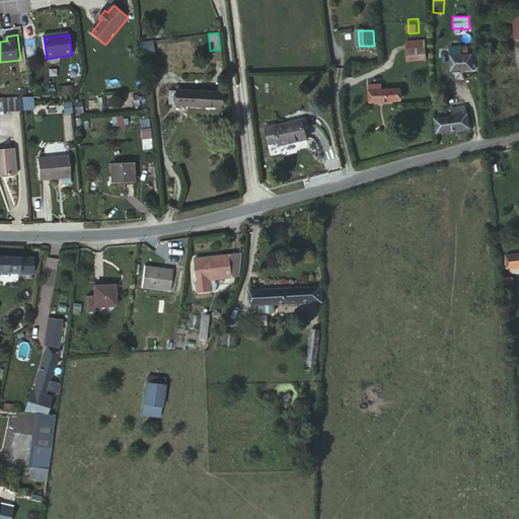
[(449,42),(450,52),(458,51),(458,41),(449,42)]
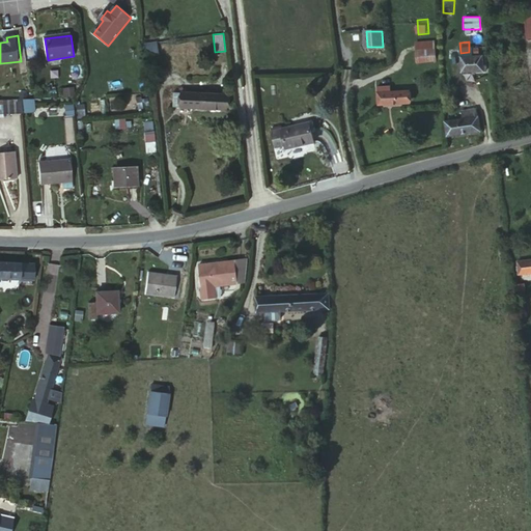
[(415,53),(436,52),(435,43),(414,45),(415,53)]
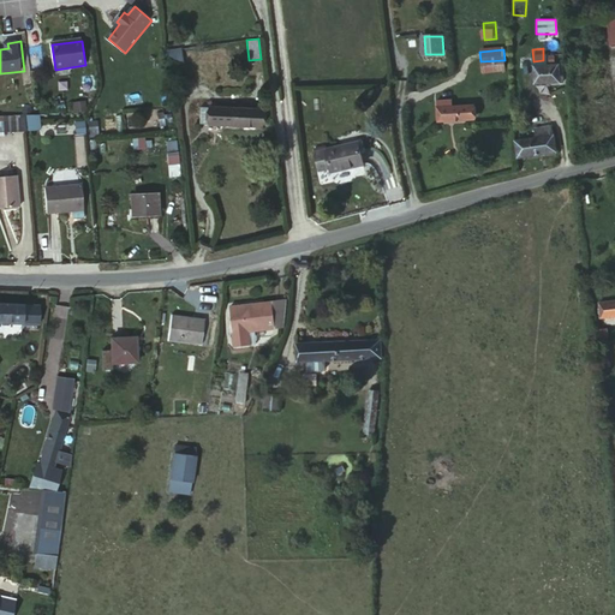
[(506,72),(505,60),(481,61),(482,75),(506,72)]
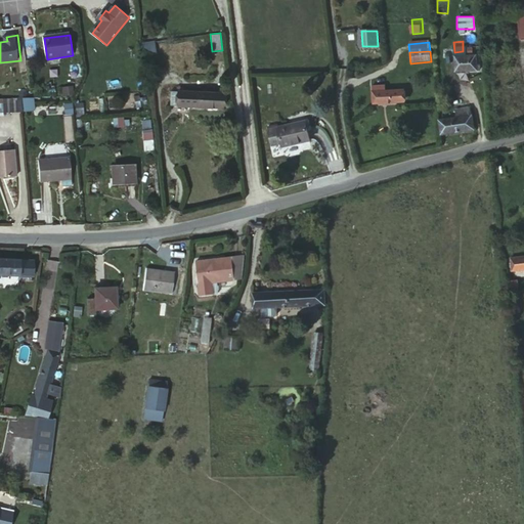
[(463,51),(454,52),(455,72),(477,72),(477,51),(463,51)]
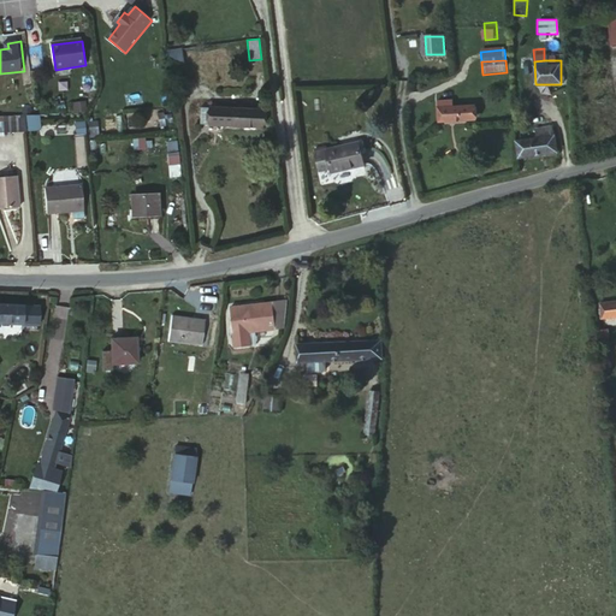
[(442,107),(437,107),(438,125),(478,122),(475,104),(455,106),(454,100),(442,101),(442,107)]
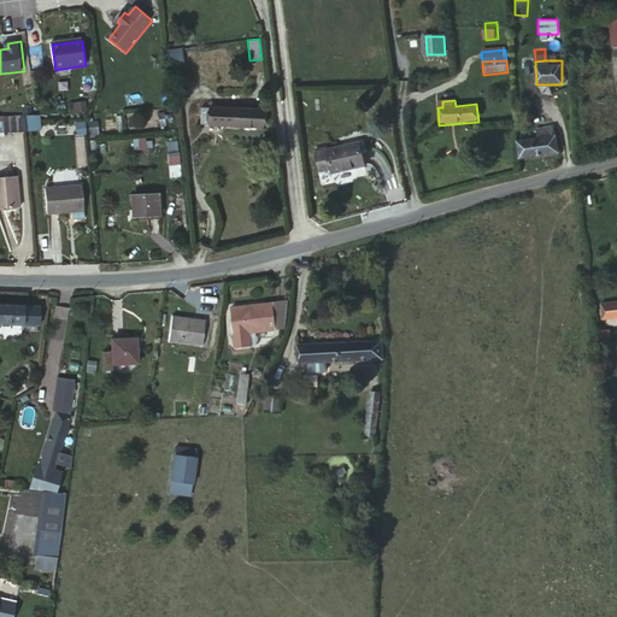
[(72,113),(86,113),(86,101),(72,101),(72,113)]
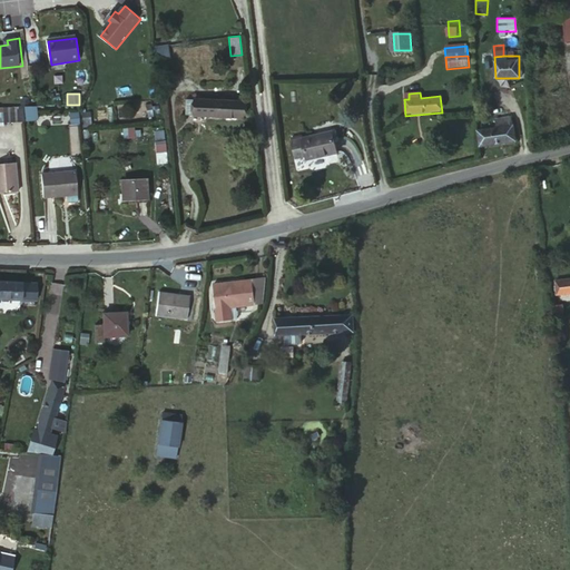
[(194,116),(195,100),(186,99),(186,115),(194,116)]
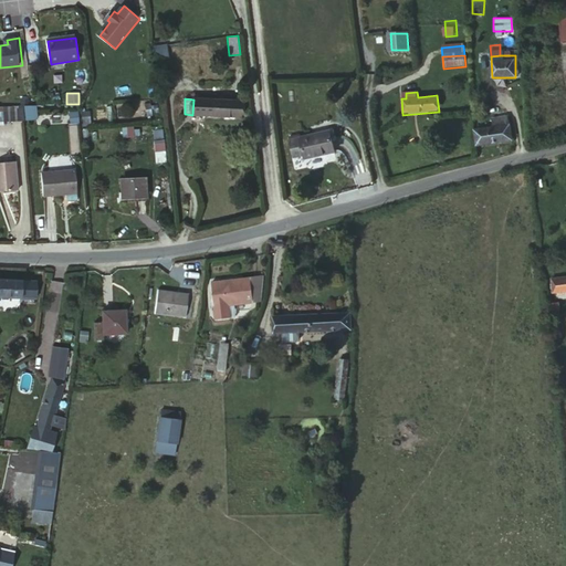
[(241,103),(194,100),(192,115),(240,118),(241,103)]
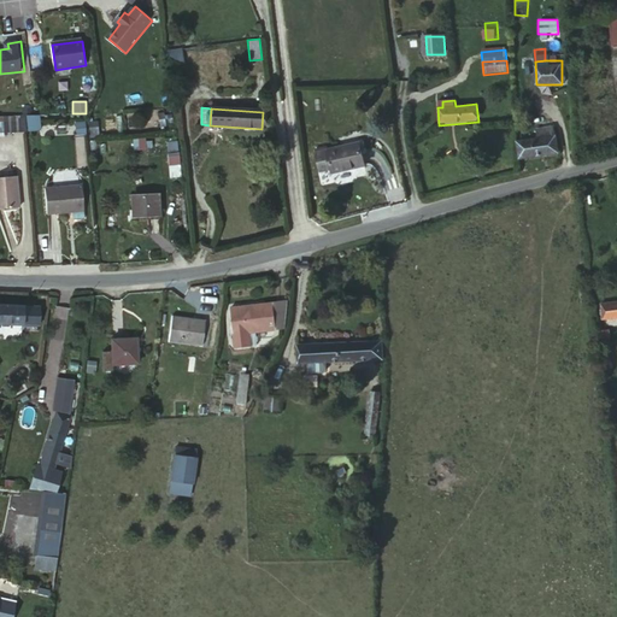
[(0,134),(25,133),(24,117),(0,117),(0,134)]
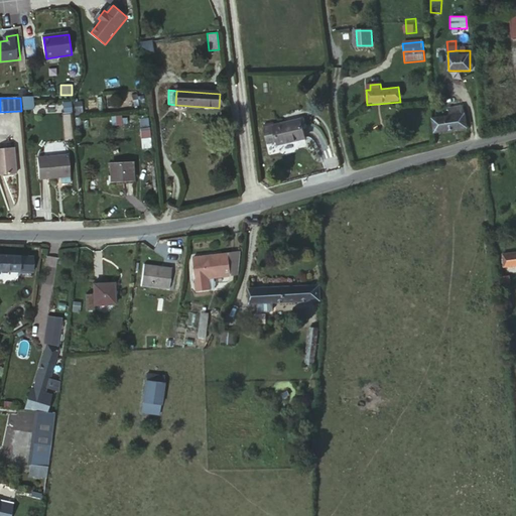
[(29,98),(20,98),(21,111),(30,111),(29,98)]
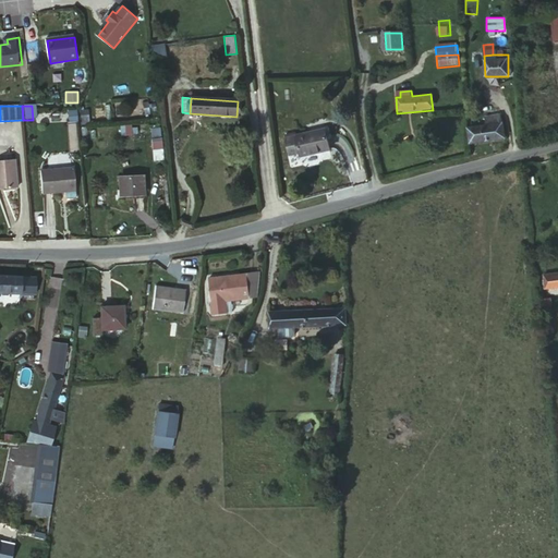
[(68,121),(88,121),(88,109),(68,109),(68,121)]
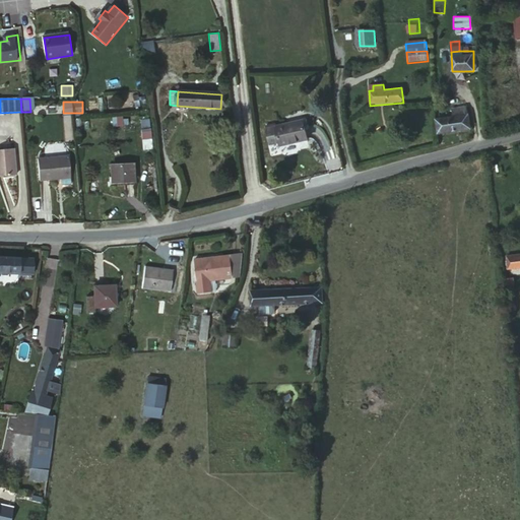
[(436,117),(437,133),(472,129),(470,106),(453,108),(453,115),(436,117)]
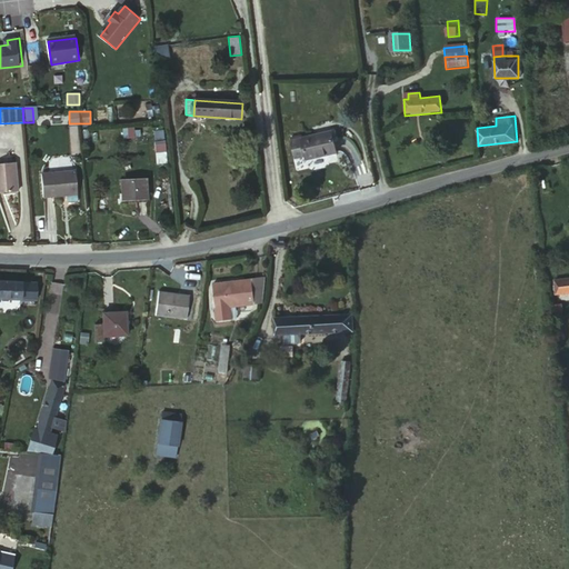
[(163,129),(152,130),(157,163),(168,161),(163,129)]
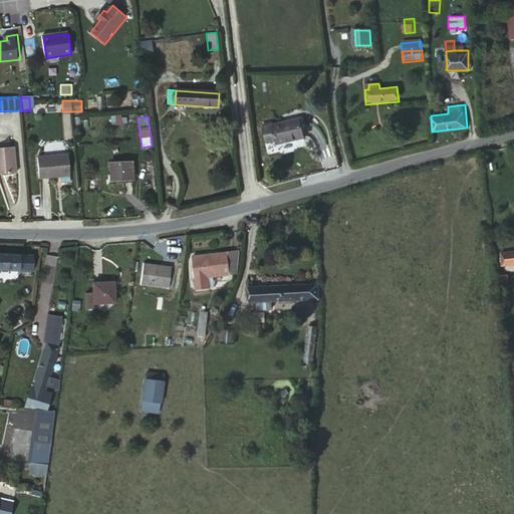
[(277,143),(278,147),(304,141),(300,123),(274,130),(277,143)]
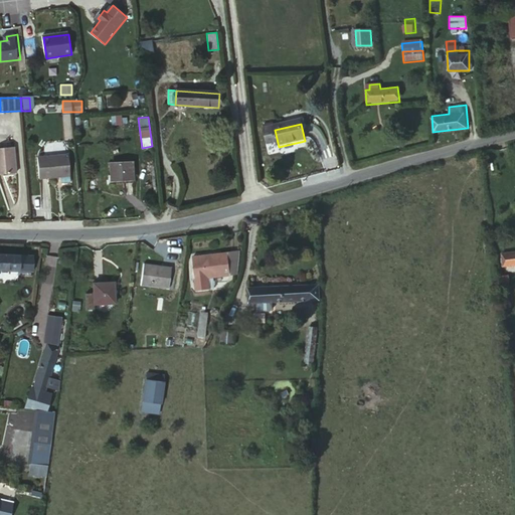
[(268,145),(278,143),(275,130),(266,132),(268,145)]
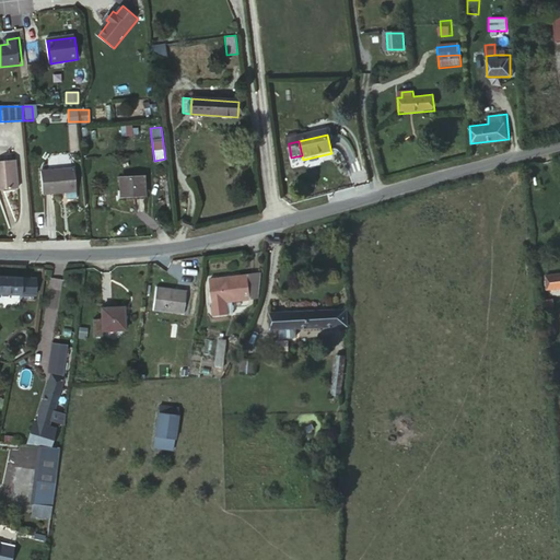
[(0,160),(0,189),(1,190),(11,190),(11,161),(0,160)]
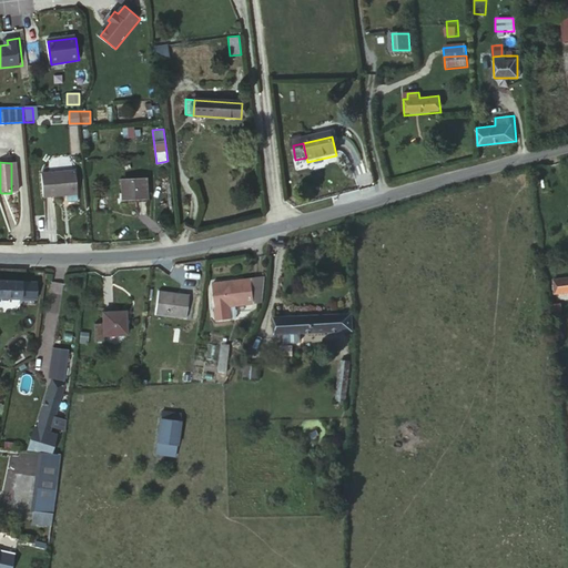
[(42,173),(43,198),(61,198),(61,194),(67,194),(67,205),(77,205),(77,194),(74,173),(42,173)]
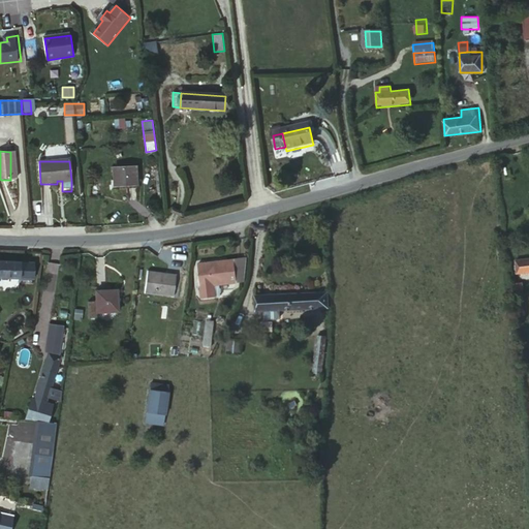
[(114,168),(115,186),(138,184),(135,166),(114,168)]
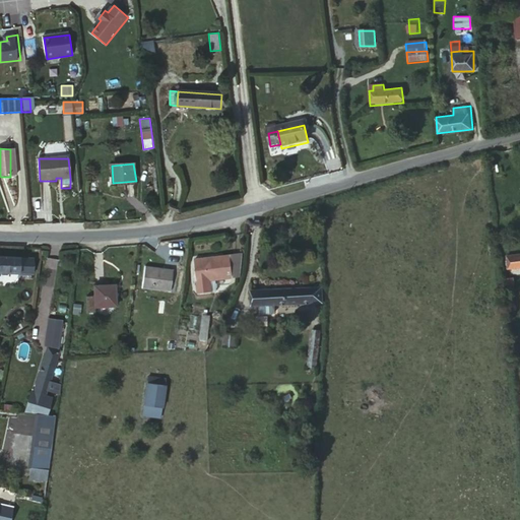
[(179,252),(179,240),(161,240),(161,251),(179,252)]
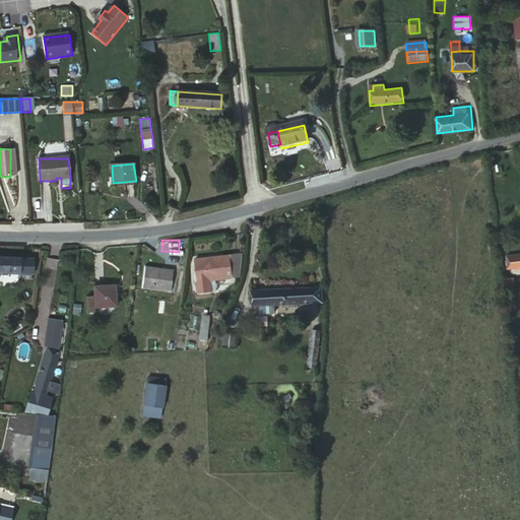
[(230,277),(230,276),(230,257),(194,259),(194,278),(193,289),(205,289),(205,278),(230,277)]
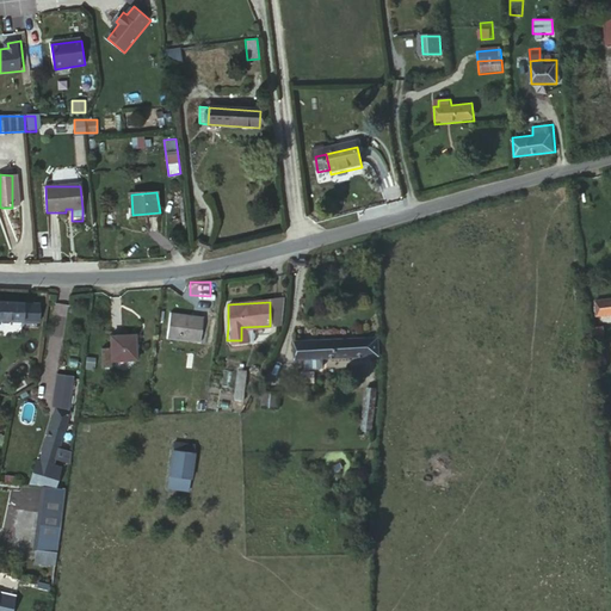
[(270,302),(270,325),(283,325),(285,302),(270,302)]
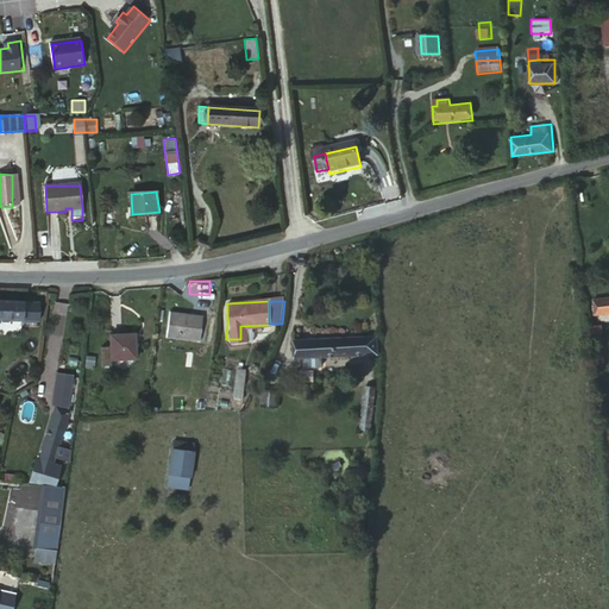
[(608,301),(594,305),(596,324),(608,320),(608,301)]
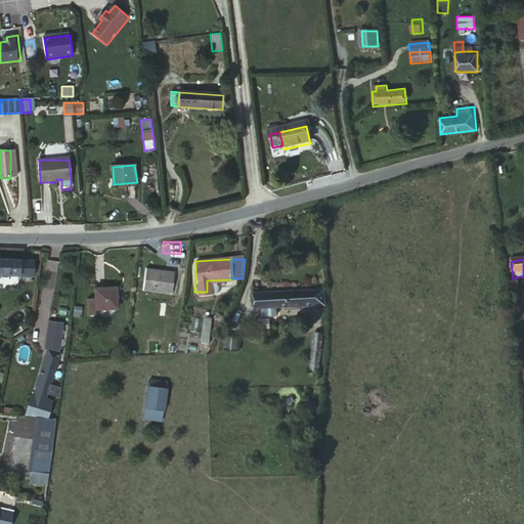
[(0,275),(18,277),(19,262),(0,260),(0,275)]
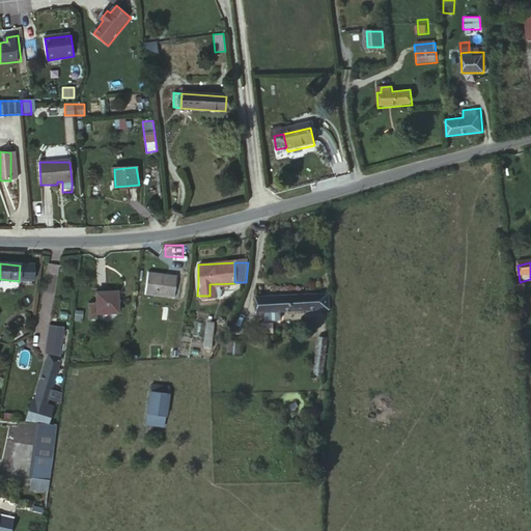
[(174,277),(148,272),(145,294),(171,298),(174,277)]
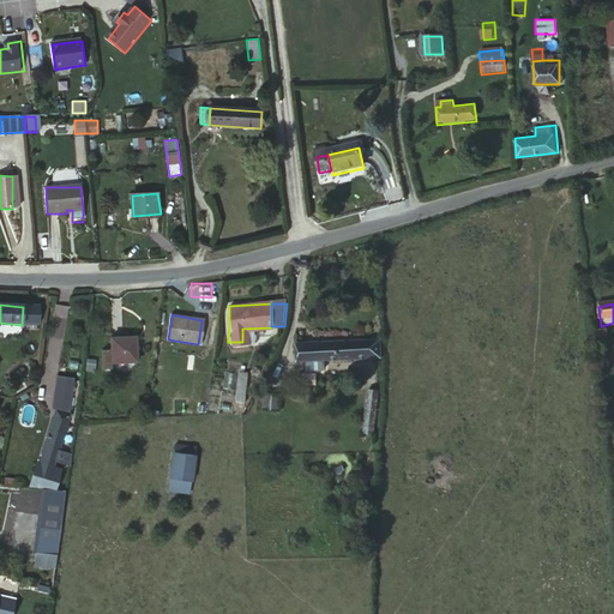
[(325,374),(324,363),(380,357),(380,336),(296,343),(296,366),(306,365),(308,375),(325,374)]
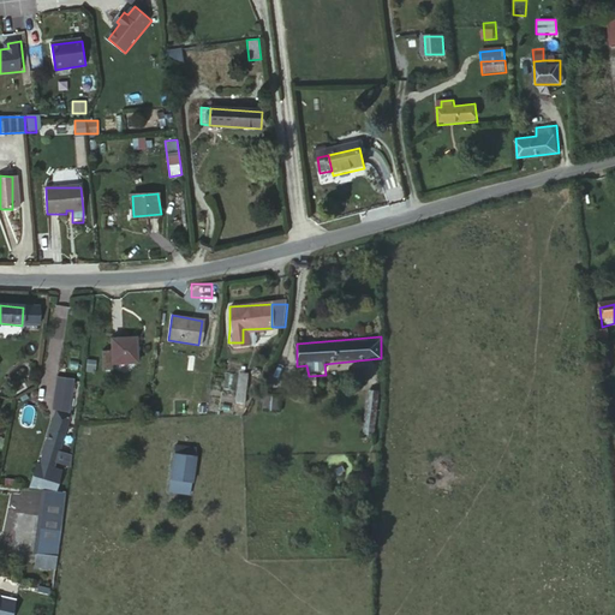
[(113,340),(112,364),(137,365),(138,340),(113,340)]
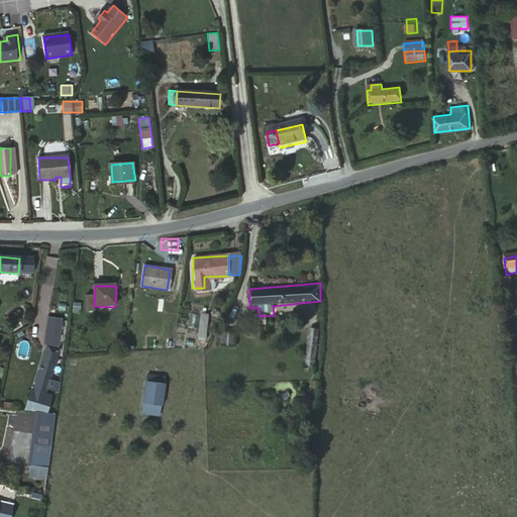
[(178,318),(180,304),(171,303),(169,316),(178,318)]
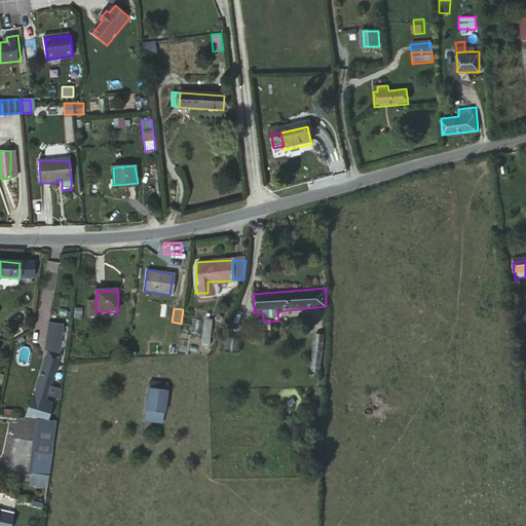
[(214,321),(205,321),(202,346),(211,346),(214,321)]
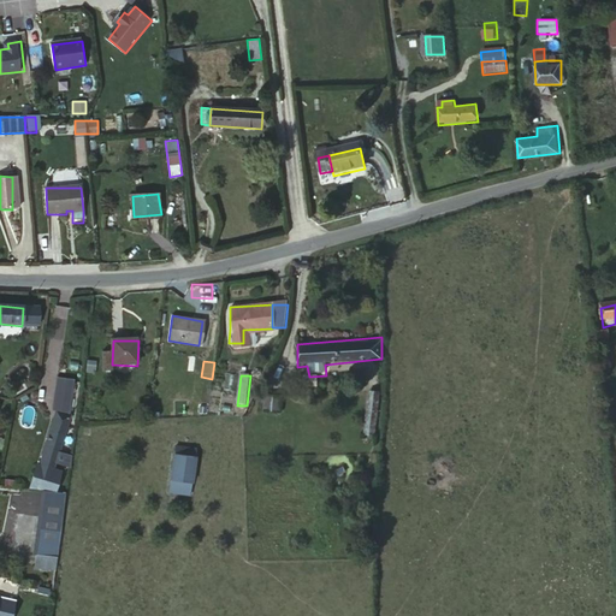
[(39,466),(31,490),(47,493),(53,496),(63,463),(73,467),(76,456),(65,452),(76,415),(73,414),(78,380),(64,378),(58,408),(60,412),(43,467),(39,466)]
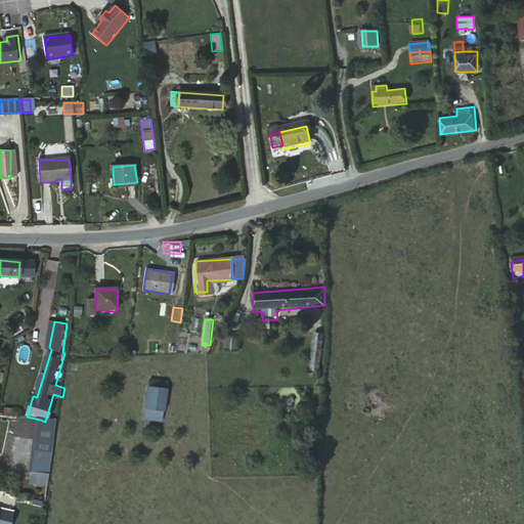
[(328,334),(314,333),(310,370),(323,372),(328,334)]
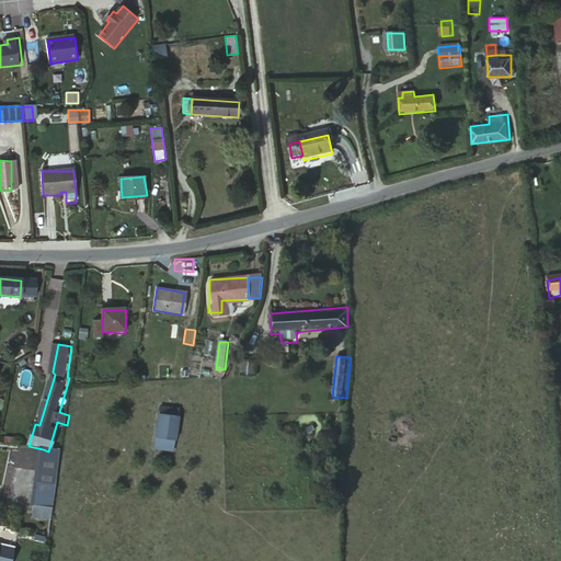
[(249,377),(249,363),(240,363),(241,377),(249,377)]
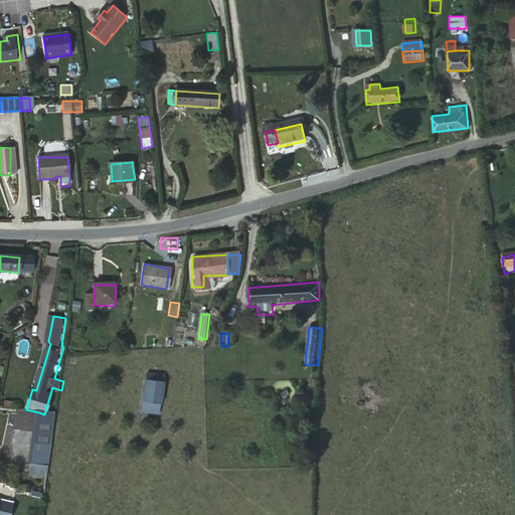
[(167,381),(148,377),(141,412),(160,416),(167,381)]
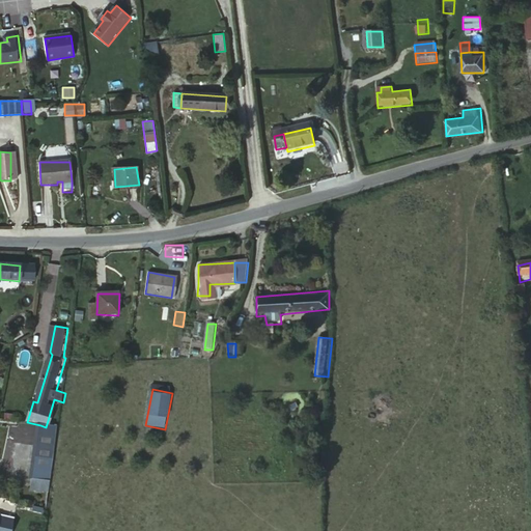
[(30,474),(48,478),(58,429),(46,427),(40,425),(30,474)]
